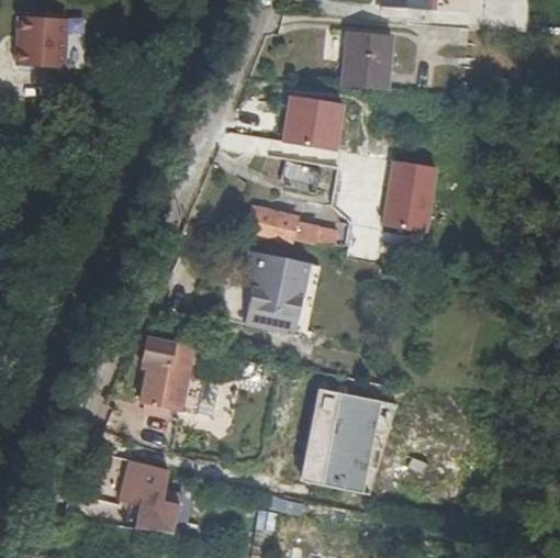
[(59,62),(62,13),(17,11),(14,42),(12,42),(11,59),(59,62)]
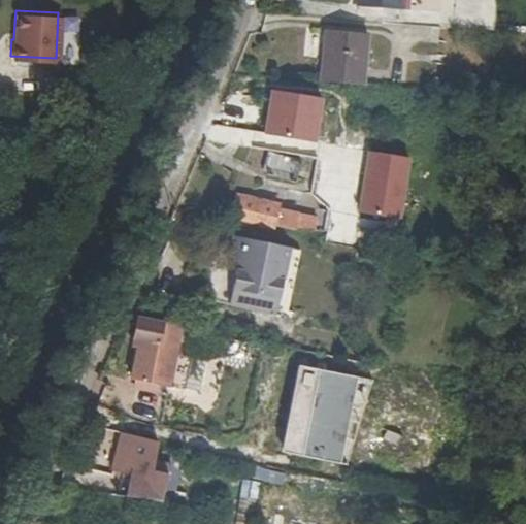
[(367,31),(326,27),(324,44),(365,50),(367,31)]
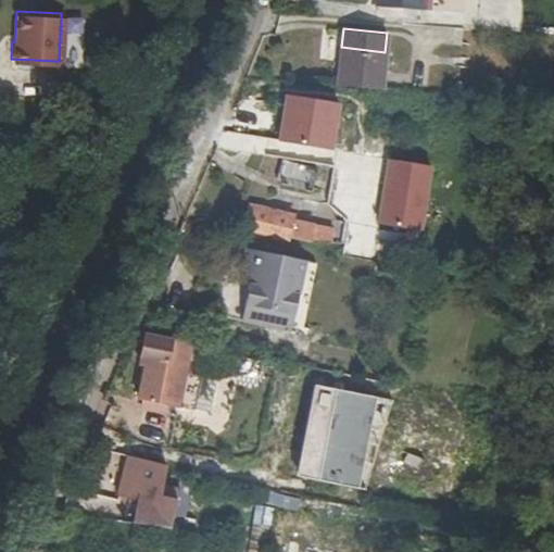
[(385,52),(341,47),(338,82),(381,86),(385,52)]
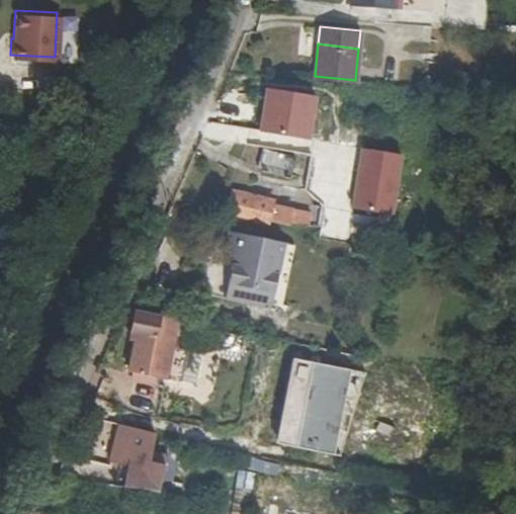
[(257,127),(305,137),(313,94),(264,86),(257,127)]
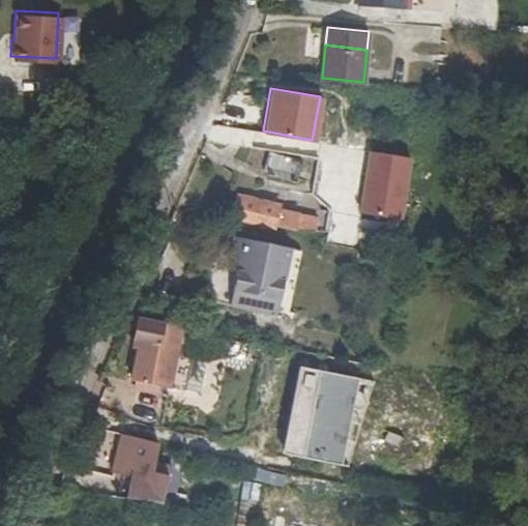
[(286,171),(289,150),(262,146),(260,168),(286,171)]
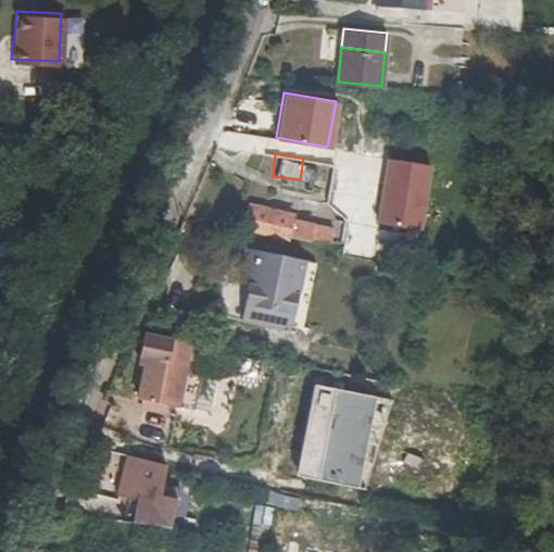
[(426,164),(385,157),(373,221),(415,228),(426,164)]
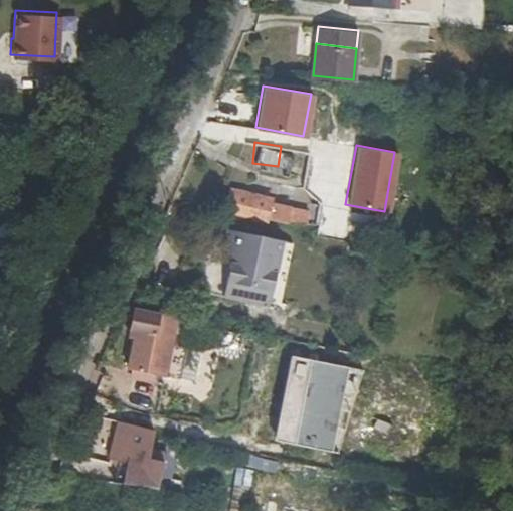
[(225,209),(251,215),(250,219),(267,223),(268,218),(285,222),(289,206),(271,203),(272,199),(229,190),(225,209)]
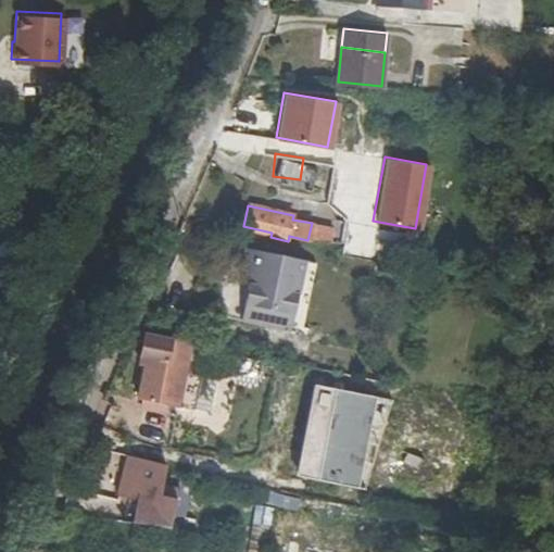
[(238,321),(297,334),(313,263),(243,248),(239,268),(250,272),(238,321)]
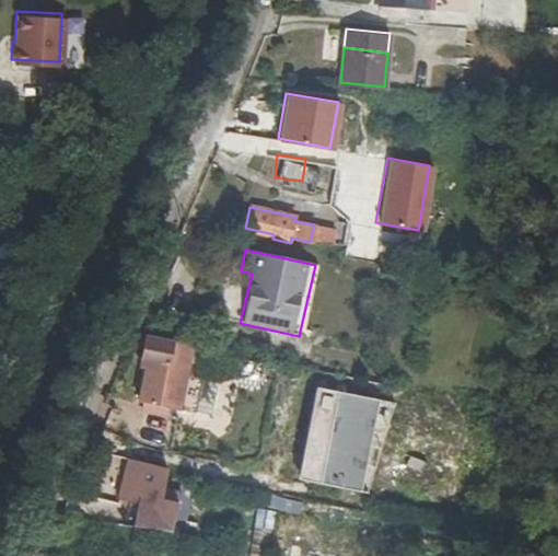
[(194,343),(146,333),(138,367),(144,368),(137,401),(177,409),(185,378),(194,343)]
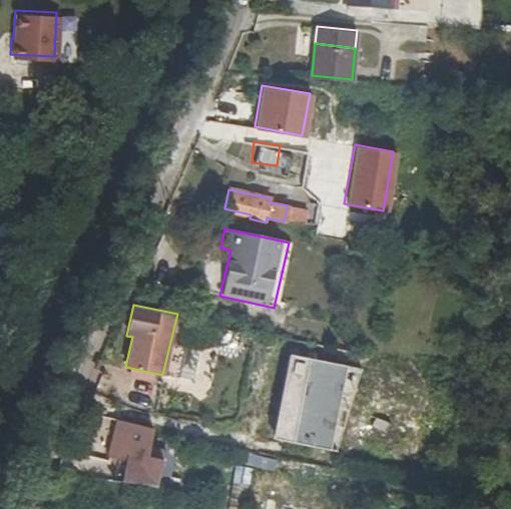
[(169,346),(162,375),(190,381),(197,352),(169,346)]
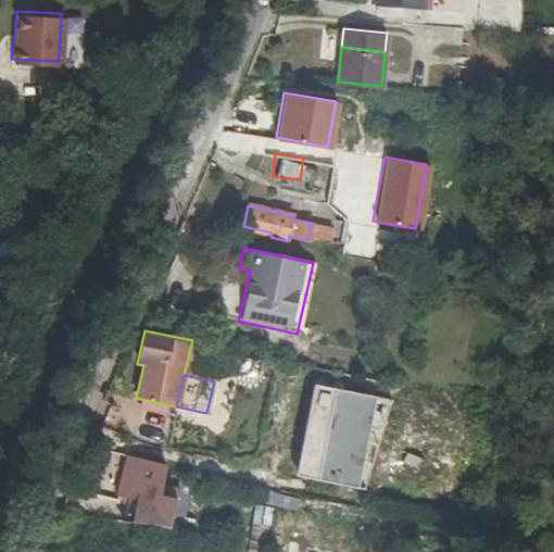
[(365,489),(393,400),(316,384),(297,475),(365,489)]
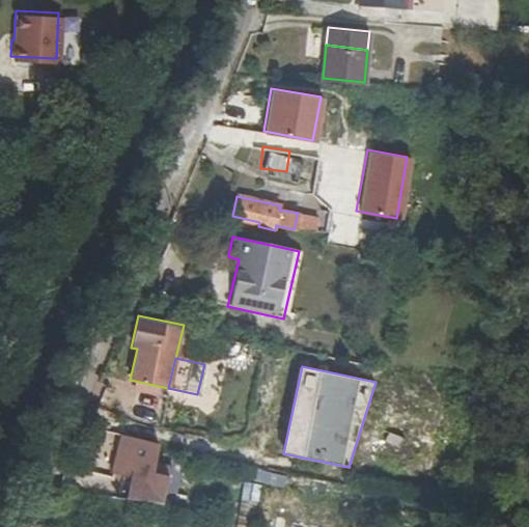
[(118,496),(161,501),(169,472),(171,464),(155,460),(159,441),(121,434),(114,471),(123,473),(118,496)]
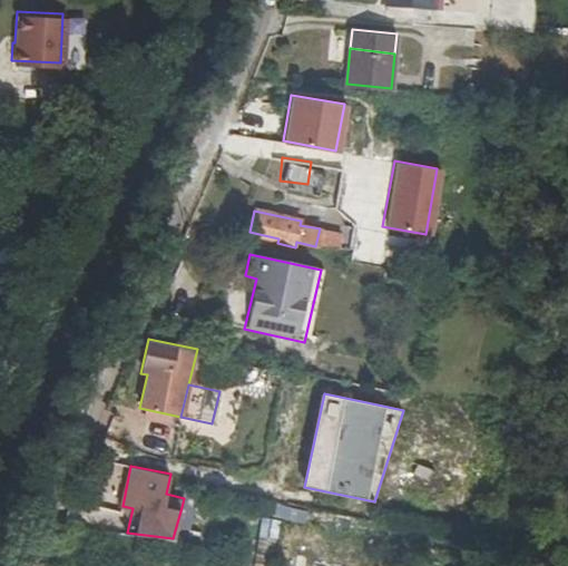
[(261,565),(271,565),(278,536),(261,533),(254,564),(261,565)]
